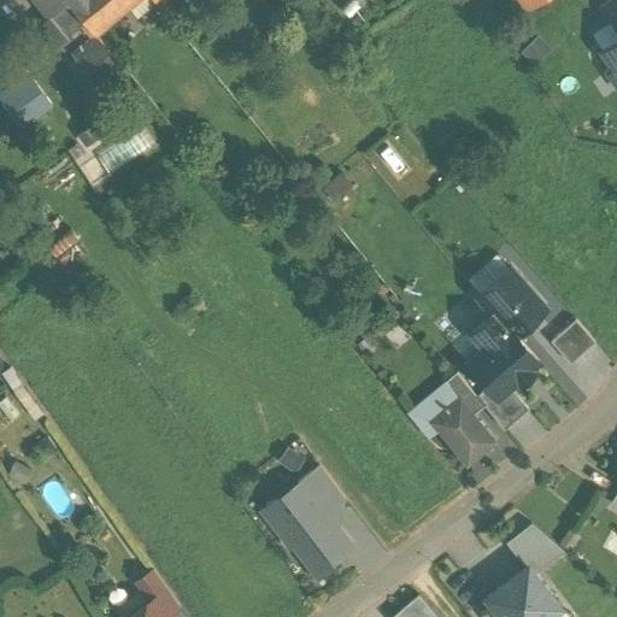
[(68,4),(65,0),(39,0),(54,17),(51,21),(66,36),(83,22),(68,4)]
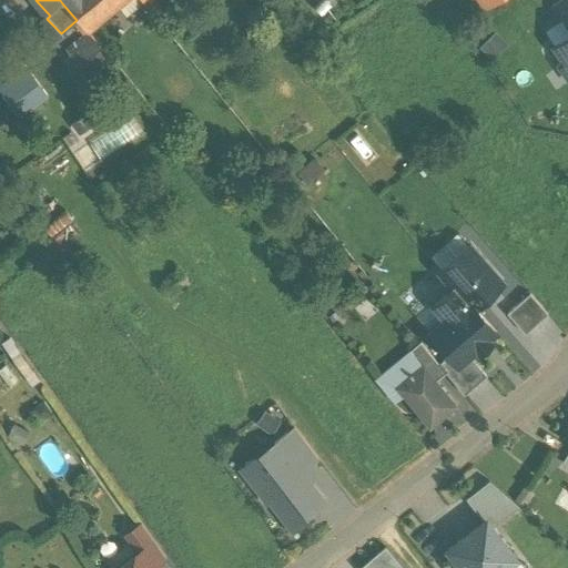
[(66,0),(62,3),(77,20),(87,32),(107,17),(125,0),(66,0)]
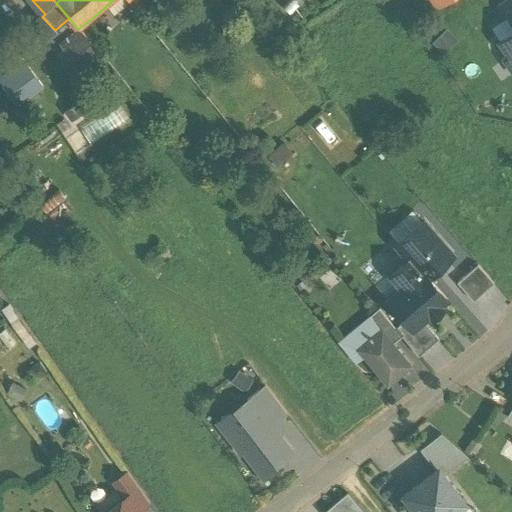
[(432,0),(438,9),(450,0),(432,0)]
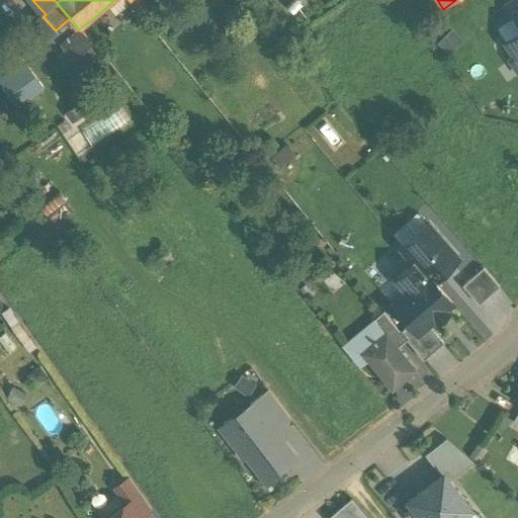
[(517,2),(508,10),(517,25),(517,2)]
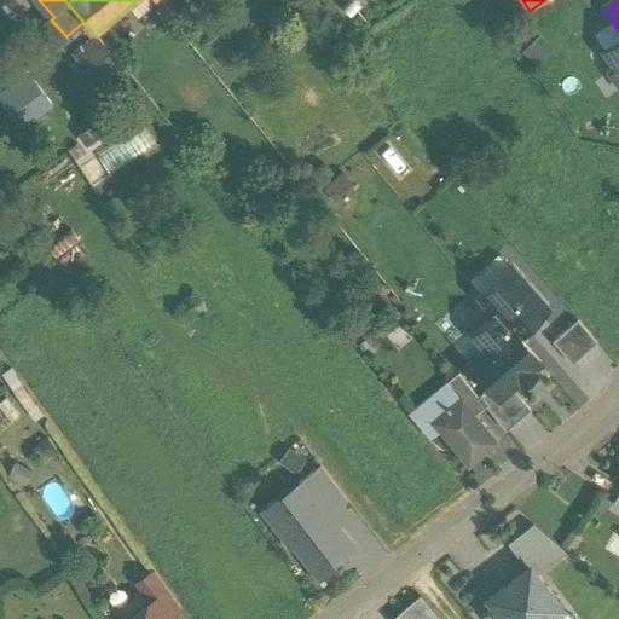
[(51,21),(28,38),(45,59),(70,40),(67,36),(51,21)]
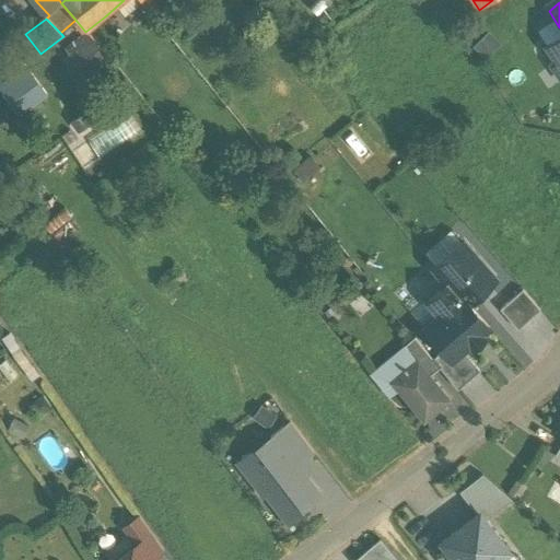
[(98,48),(88,35),(68,51),(85,73),(106,57),(98,48)]
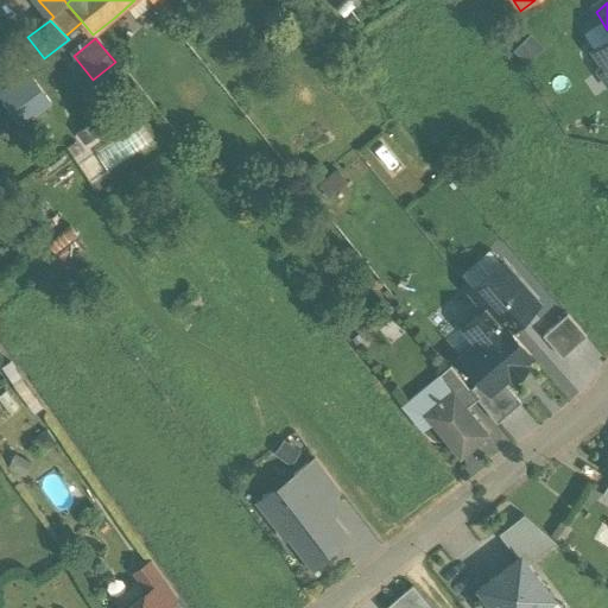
[(607,42),(594,52),(605,69),(600,73),(607,84),(607,42)]
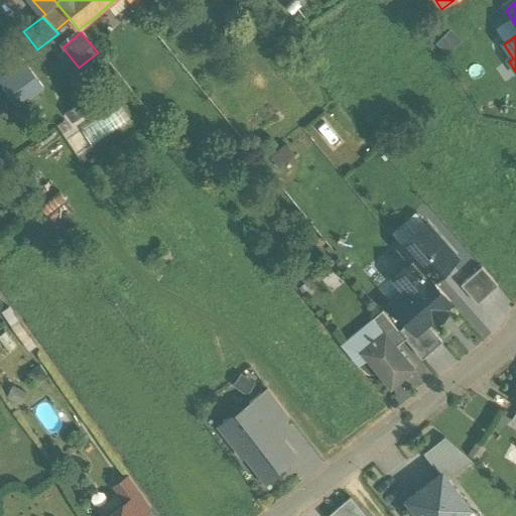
[(26,68),(0,87),(17,109),(43,90),(26,68)]
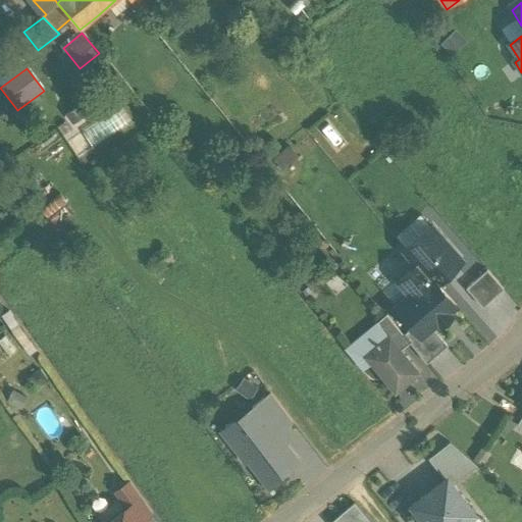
[(434,283),(462,260),(433,226),(406,250),(418,265),(434,283)]
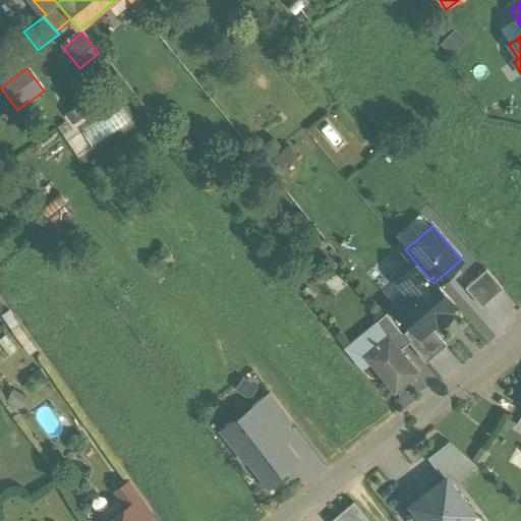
[(433,283),(417,265),(398,281),(409,294),(395,306),(412,327),(419,336),(430,327),(454,306),(433,283)]
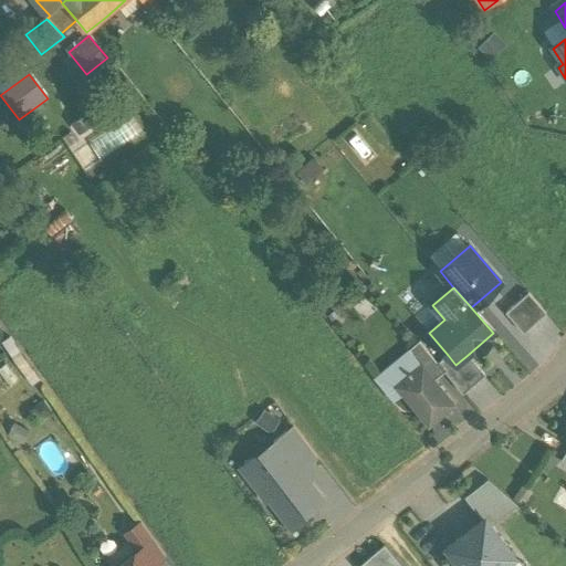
[(528,293),(506,313),(524,334),(546,314),(528,293)]
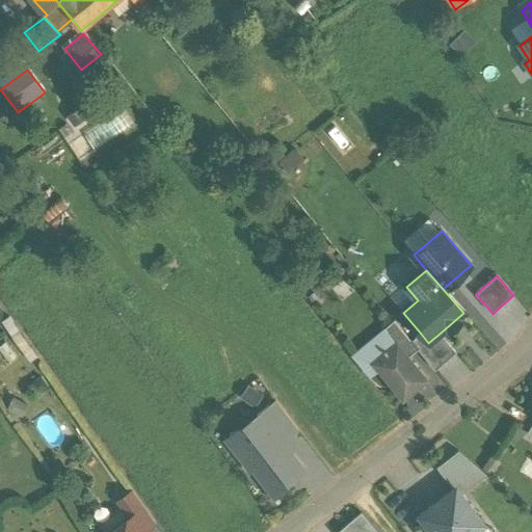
[(411,343),(393,321),(383,329),(387,335),(388,334),(407,357),(418,350),(411,343)]
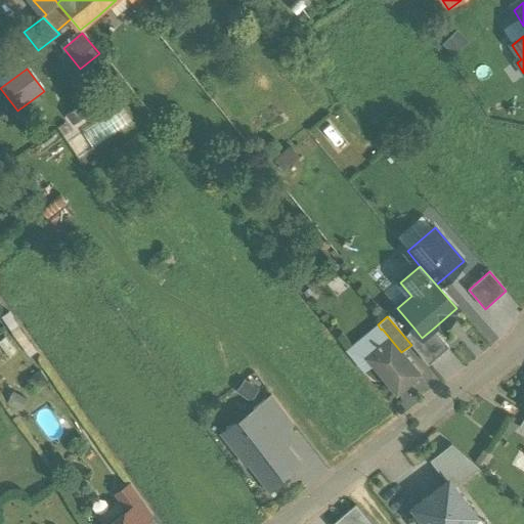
[(401,352),(382,329),(381,330),(358,348),(396,394),(420,375),(401,352)]
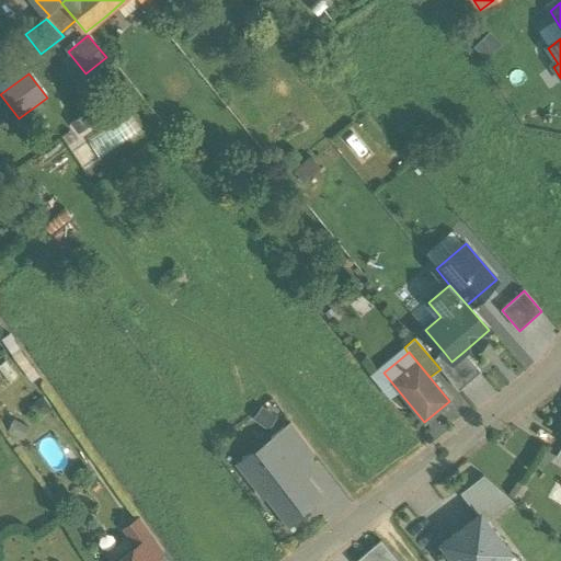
[(444,352),(434,362),(441,369),(459,391),(481,373),(464,352),(451,362),(444,352)]
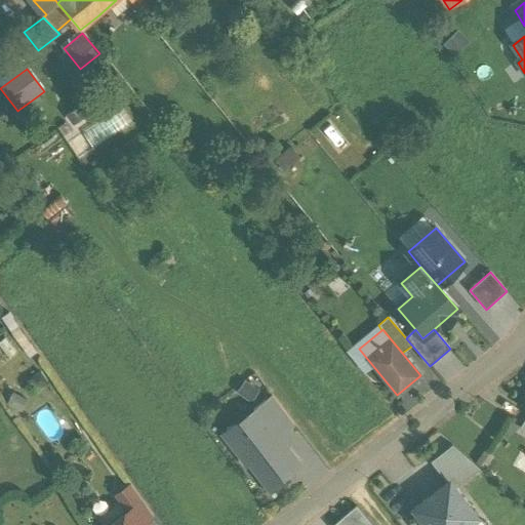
[(260,412),(278,437),(293,426),(272,396),(253,410),(257,414),(260,412)]
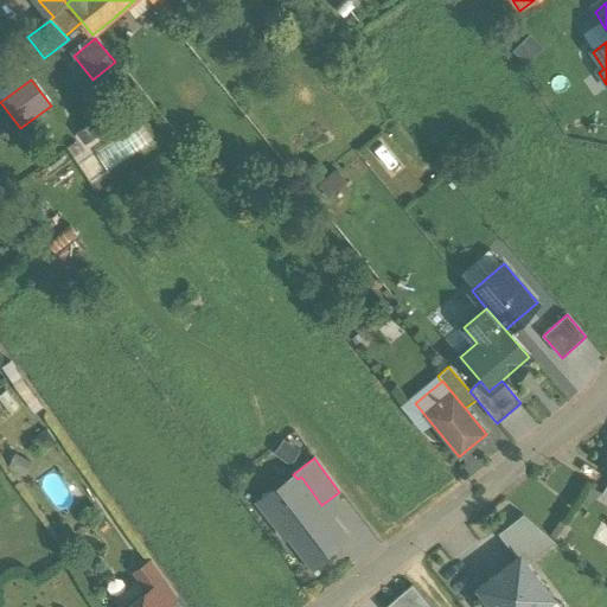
[(298,479),(282,490),(288,498),(268,513),(286,537),(288,535),(312,567),(332,553),(328,549),(345,537),(321,505),(301,477),(298,479)]
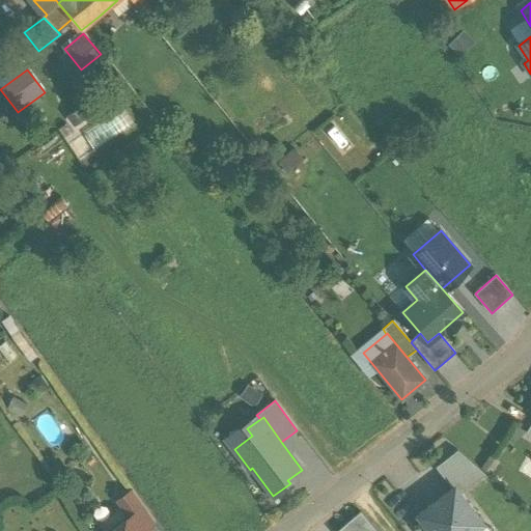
[(458,450),(437,467),(454,487),(459,494),(485,474),(458,450)]
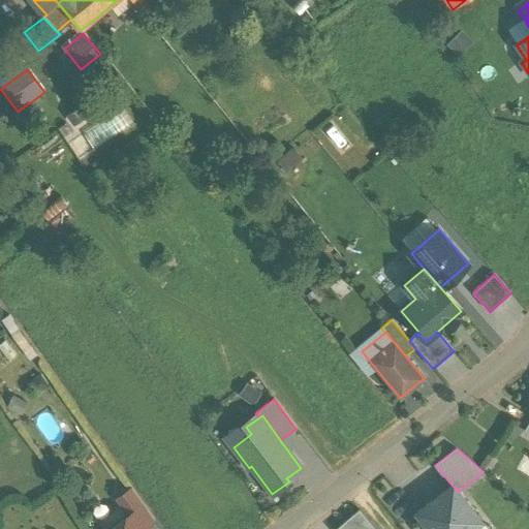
[(528,460),(524,458),(518,470),(528,475),(528,460)]
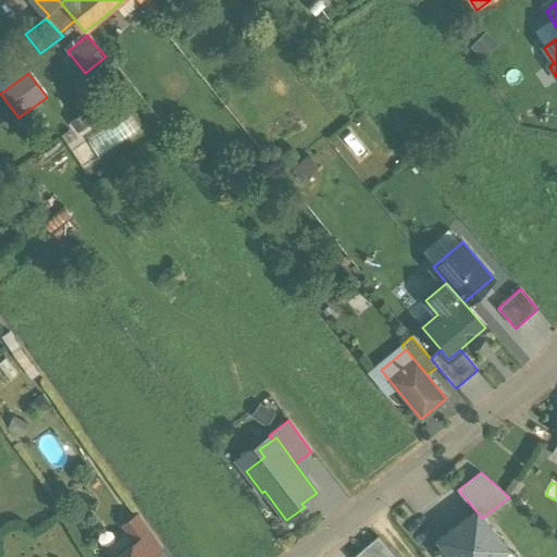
[(477,511),(440,540),(449,554),(452,556),(494,556),(506,548),(482,518),(477,511)]
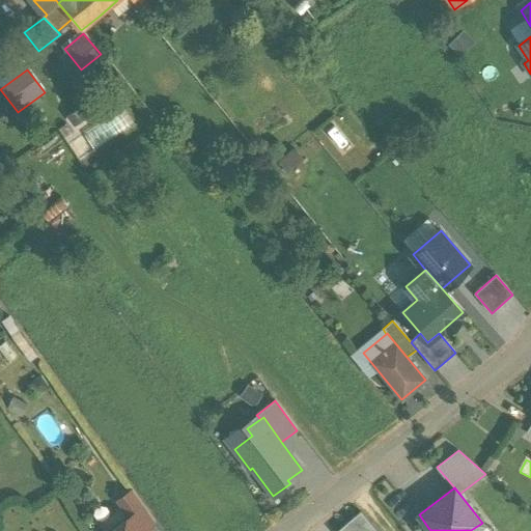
[(154,522),(132,491),(116,502),(128,518),(134,513),(144,528),(154,522)]
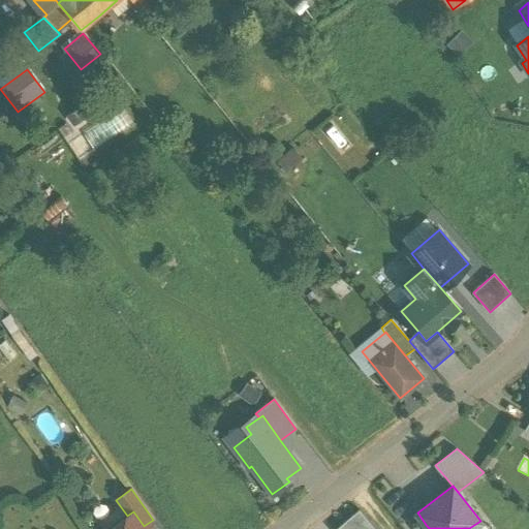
[(375,528),(360,510),(337,528),(375,528)]
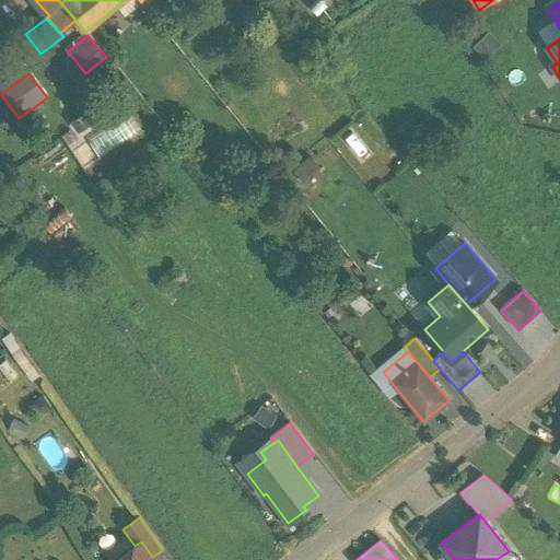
[(153,559),(152,557),(141,541),(135,546),(126,551),(131,559),(128,559),(153,559)]
